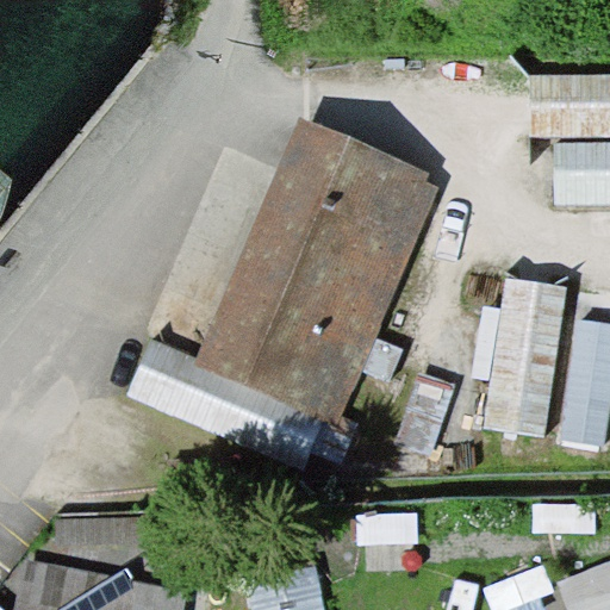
[(609,75),(529,76),(529,138),(609,137),(609,75)]
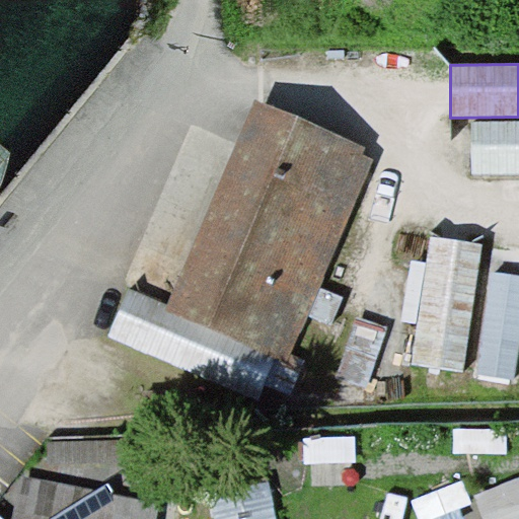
[(179,305),(289,352),(369,165),(260,119),(179,305)]
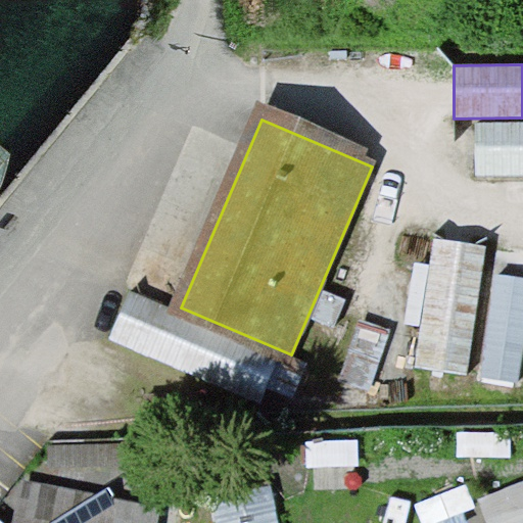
[(522,176),(522,123),(475,124),(475,177),(522,176)]
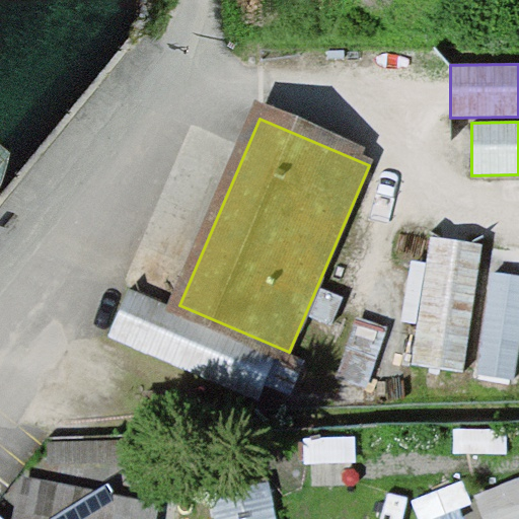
[(414,367),(465,373),(482,245),(429,239),(414,367)]
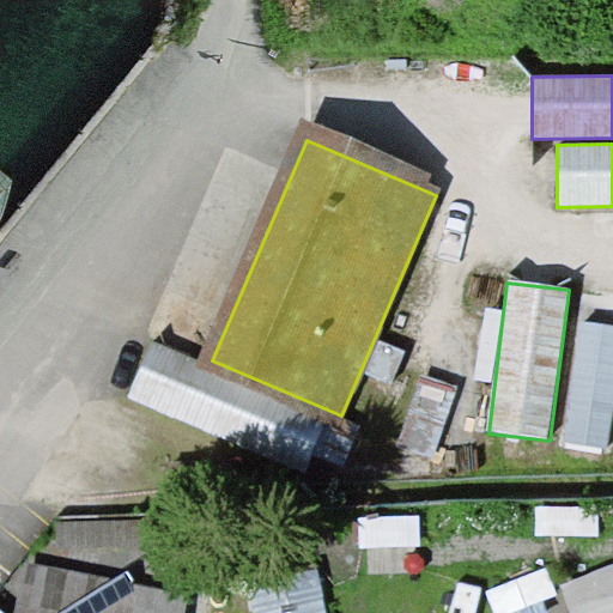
[(612,416),(612,327),(581,323),(566,443),(610,448),(612,416)]
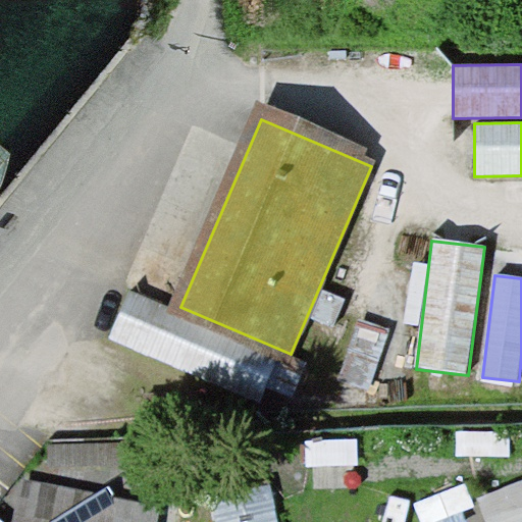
[(291,354),(180,307),(179,312),(129,291),(108,338),(258,403),(265,385),(289,396),(303,363),(290,357),(291,354)]
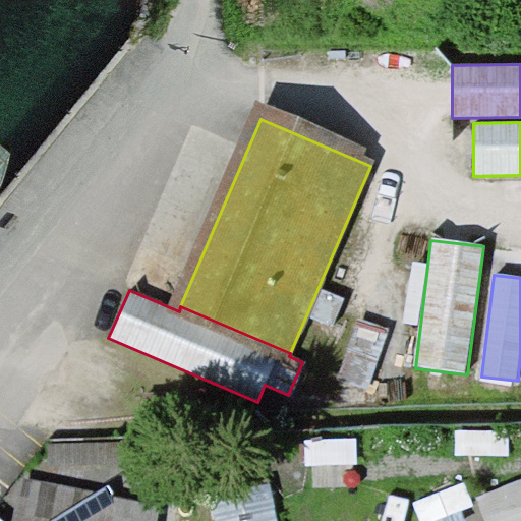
[(222,479),(226,520),(285,520),(281,474),(222,479)]
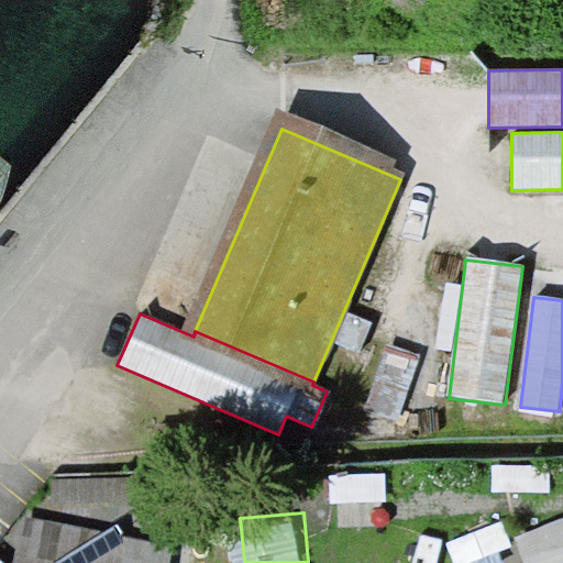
[(539,562),(562,562),(562,512),(529,522),(539,562)]
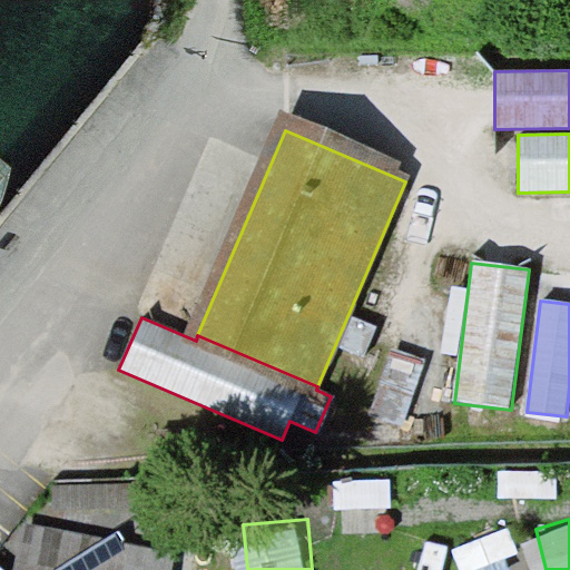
[(159,569),(163,558),(30,532),(21,569),(159,569)]
